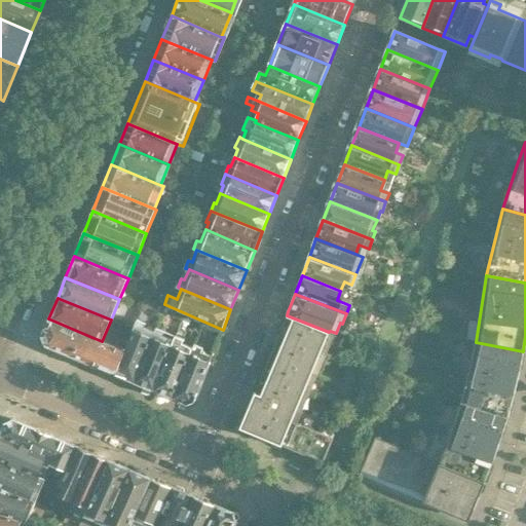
[(321,352),(329,332),(287,315),(278,335),(321,352)]
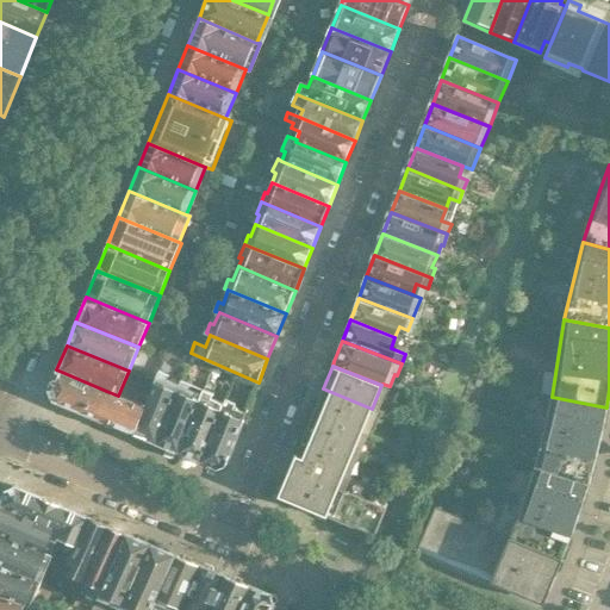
[(94,418),(106,391),(56,369),(48,391),(51,400),(94,418)]
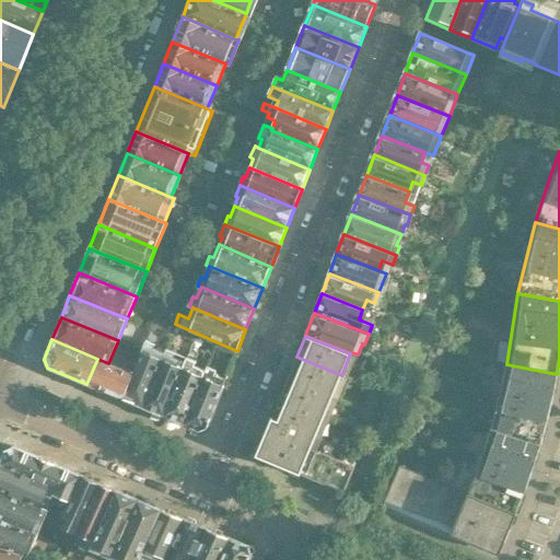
[(140,407),(161,359),(150,354),(153,345),(144,341),(132,373),(121,398),(140,407)]
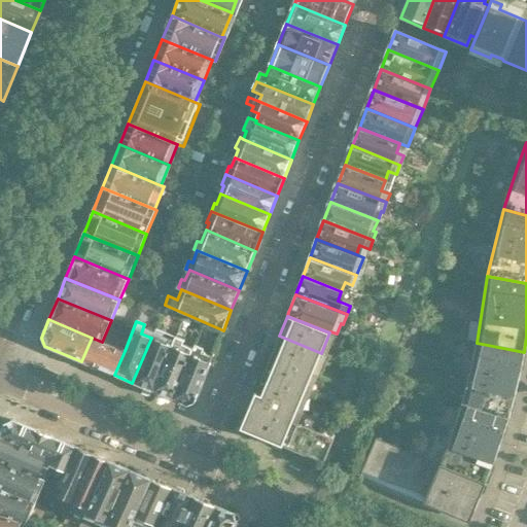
[(152,390),(172,341),(162,337),(163,334),(153,330),(151,338),(132,383),(152,390)]
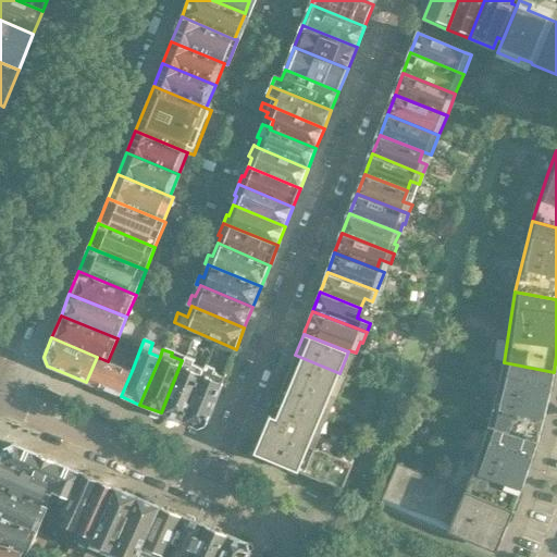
[(331,394),(339,373),(295,355),(286,375),(331,394)]
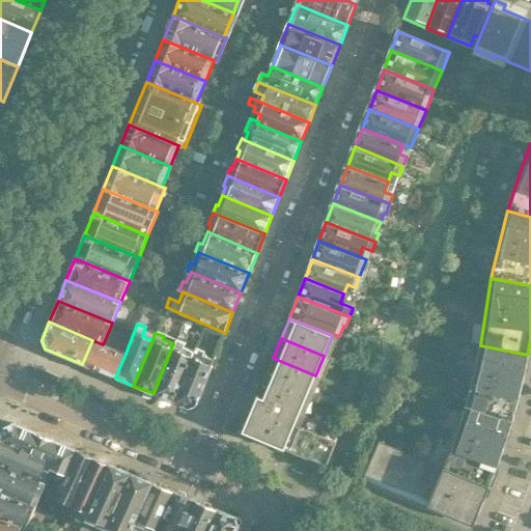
[(173,401),(194,353),(182,347),(184,344),(183,344),(184,342),(175,339),(173,343),(154,393),(173,401)]
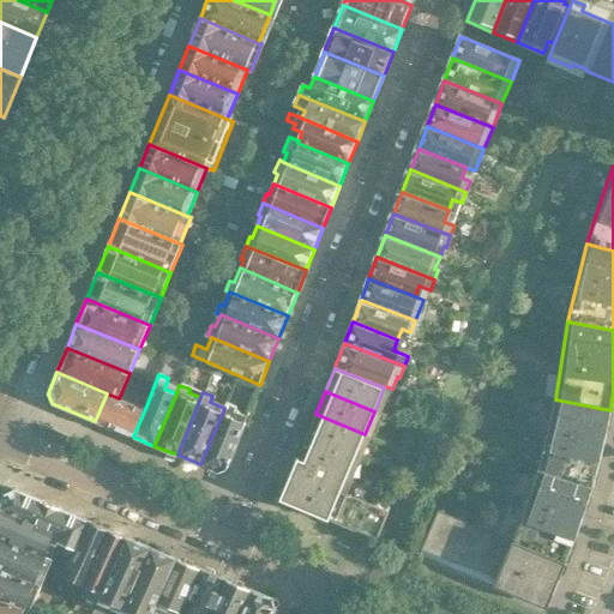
[(516,392),(513,402),(527,405),(530,396),(516,392)]
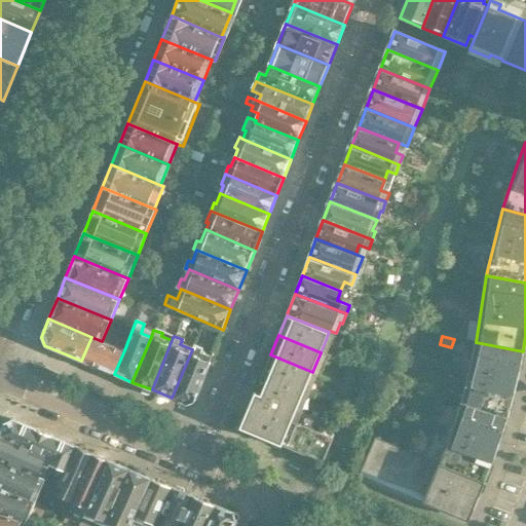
[(114,374),(124,350),(102,341),(91,337),(81,361),(114,374)]
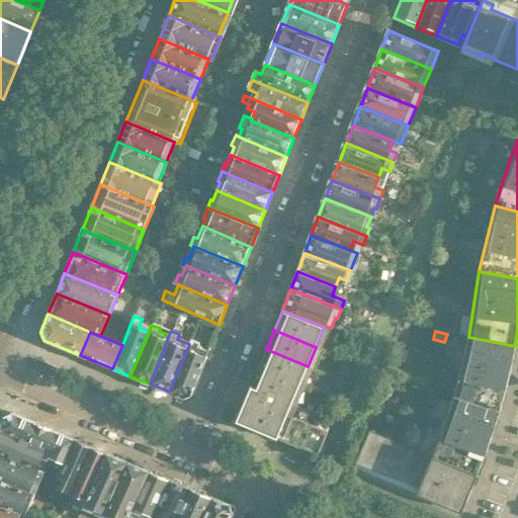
[(500,413),(511,368),(515,346),(468,337),(458,378),(453,399),(500,413)]
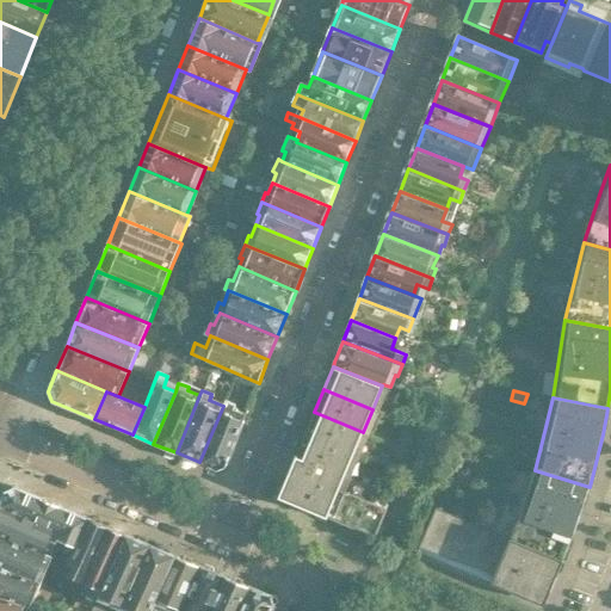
[(226,467),(246,414),(233,408),(235,406),(224,401),(223,406),(199,462),(216,470),(226,467)]
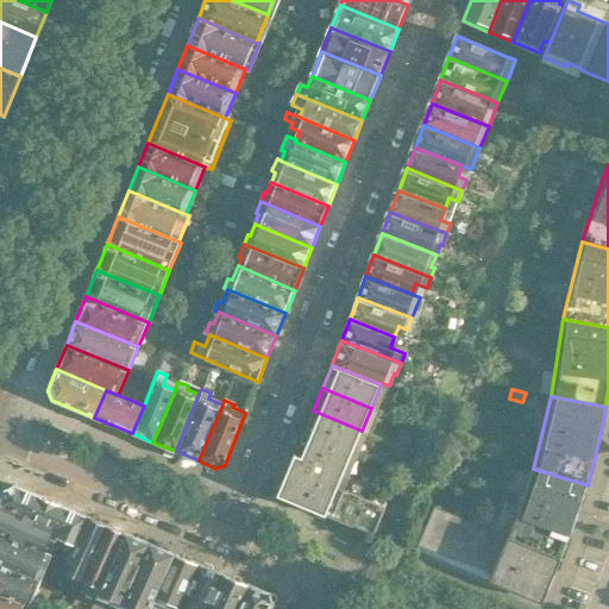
[(352,454),(362,431),(313,410),(303,434),(352,454)]
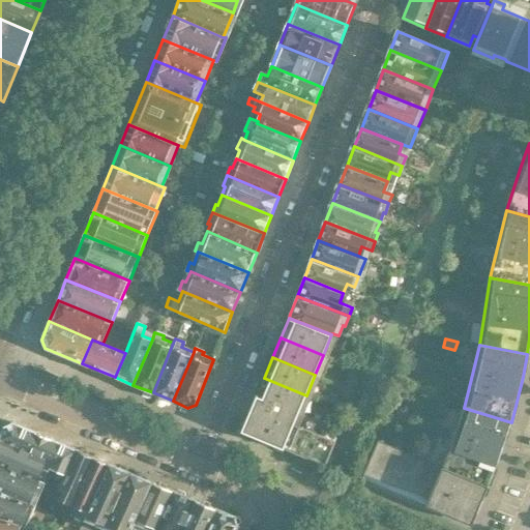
[(410,357),(406,369),(419,373),(422,361),(410,357)]
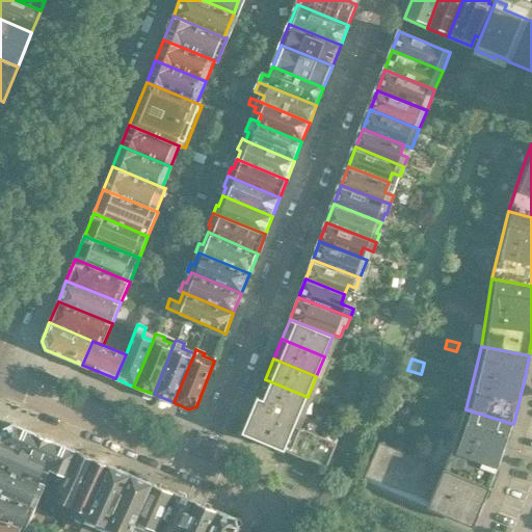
[(299,416),(308,397),(265,379),(257,398),(299,416)]
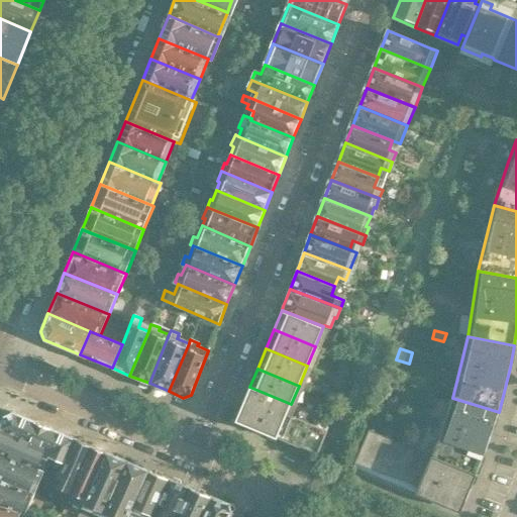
[(327,431),(287,414),(291,404),(249,387),(235,421),(317,455),(327,431)]
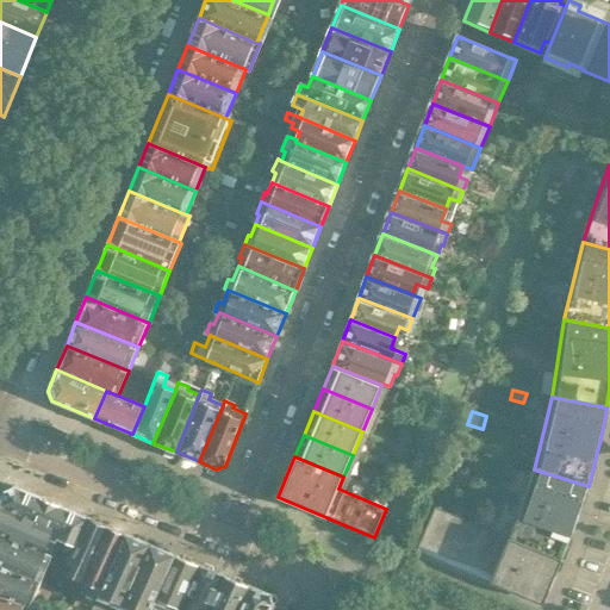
[(561,561),(589,486),(534,470),(518,517),(509,539),(510,539),(561,561)]
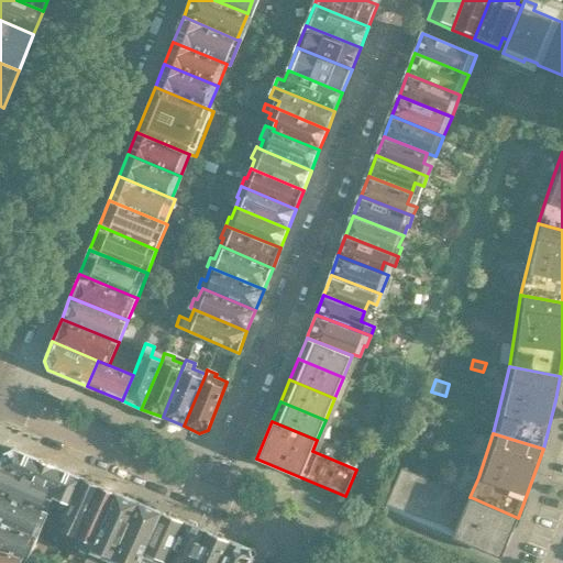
[(81,477),(14,449),(6,452),(0,466),(55,489),(53,496),(70,503),(81,477)]
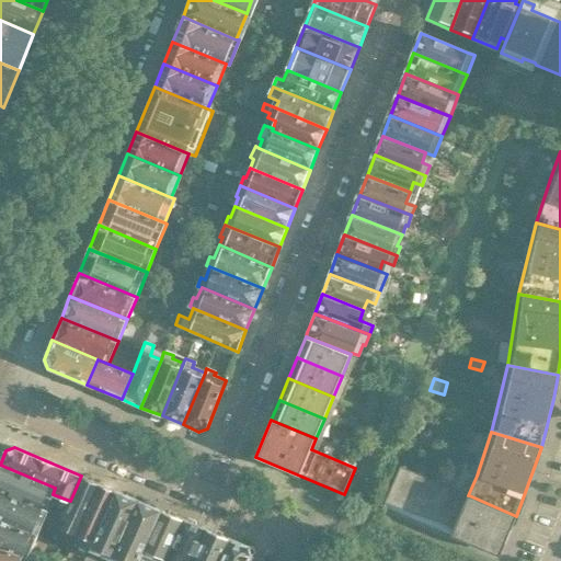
[(55,488),(0,465),(0,490),(41,506),(44,496),(50,500),(53,494),(55,488)]
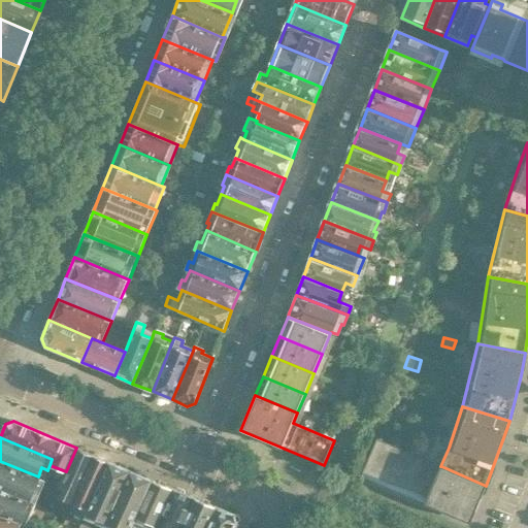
[(486,486),(441,466),(440,466),(376,439),(362,474),(428,497),(425,504),(470,523),(486,486)]
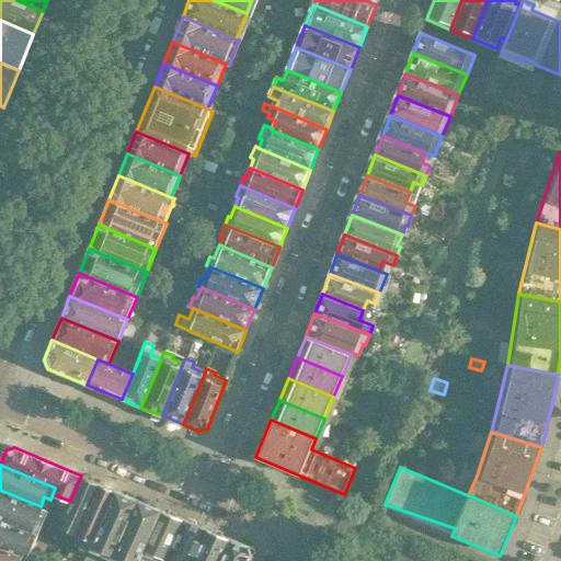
[(78,536),(99,483),(81,476),(70,501),(64,516),(68,518),(64,530),(78,536)]
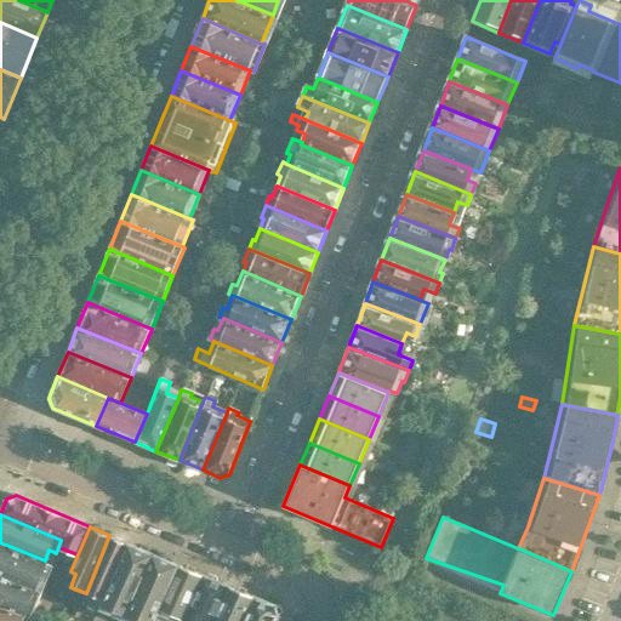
[(104,602),(129,543),(109,535),(86,593),(104,602)]
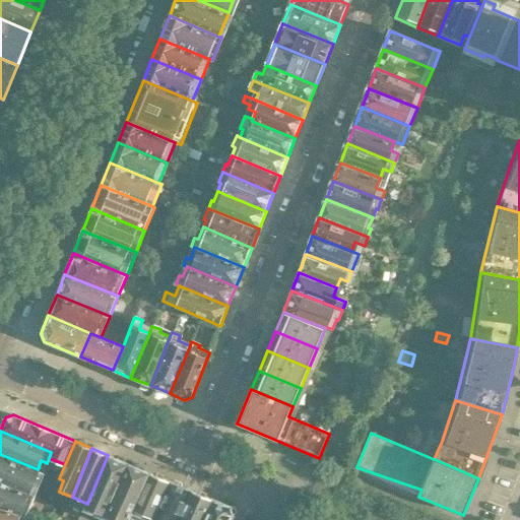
[(44,472),(38,469),(0,454),(0,479),(36,494),(44,472)]
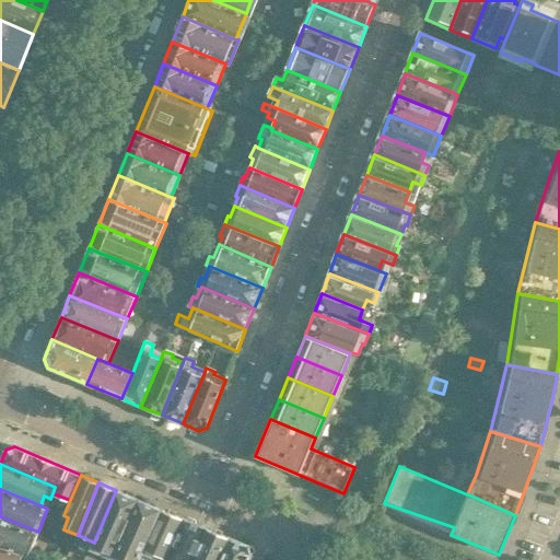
[(114,557),(138,499),(116,490),(94,543),(92,548),(114,557)]
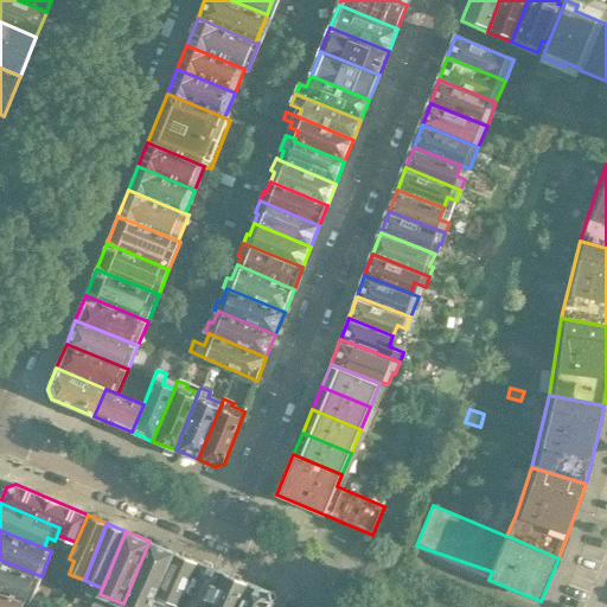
[(148,606),(149,604),(172,551),(149,541),(123,604),(131,606),(148,606)]
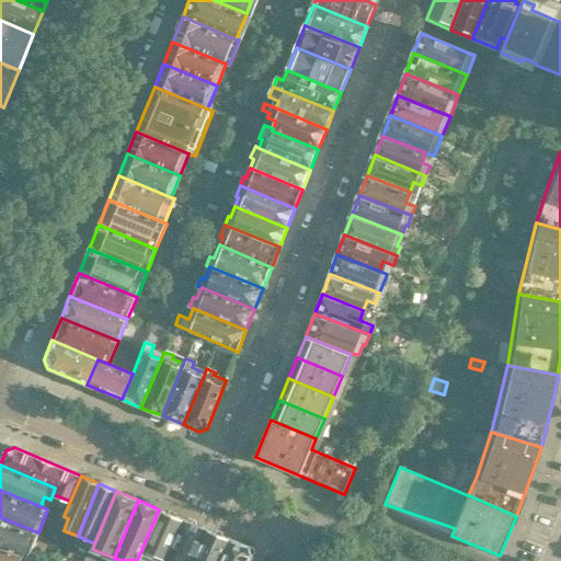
[(146,560),(164,560),(182,519),(159,510),(138,558),(146,560)]
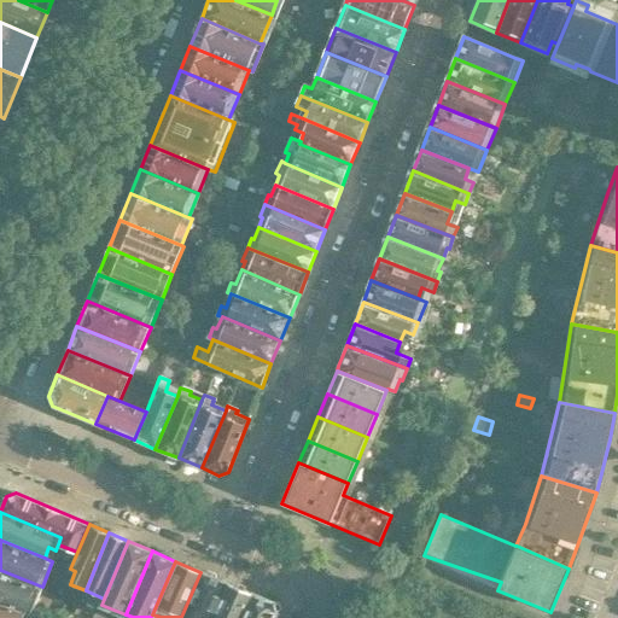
[(42,587),(0,570),(0,601),(25,612),(30,614),(42,587)]
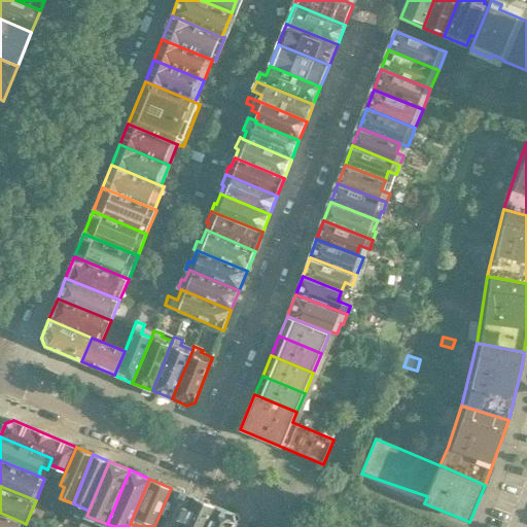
[(180,526),(192,496),(171,488),(154,526),(180,526)]
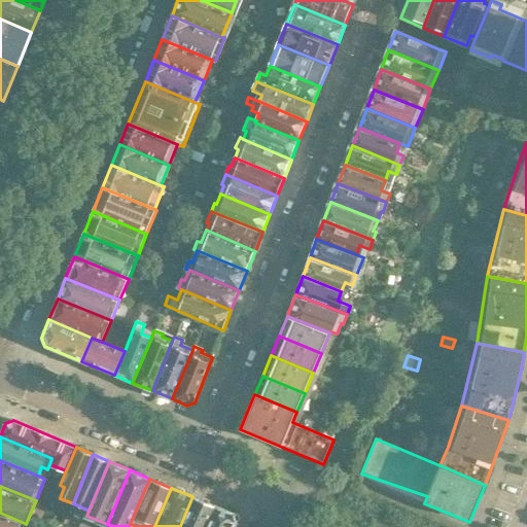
[(205,526),(215,505),(192,496),(180,526),(205,526)]
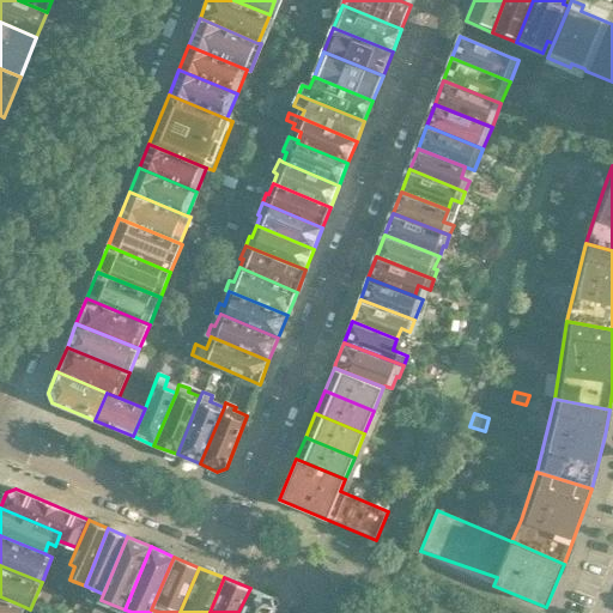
[(272,612),(275,607),(272,598),(250,588),(238,612),(272,612)]
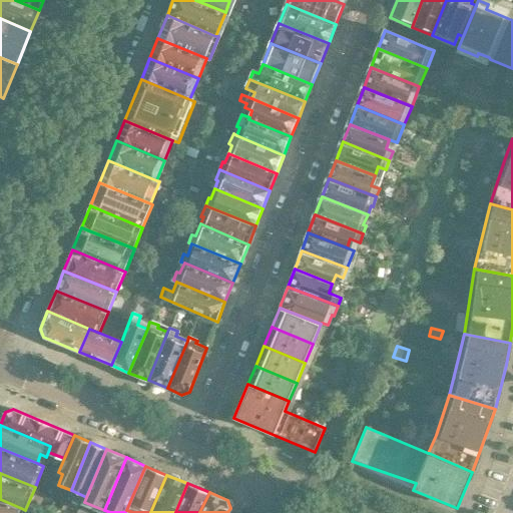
[(26,512),(27,511),(25,510),(21,508),(0,499),(0,512),(26,512)]
